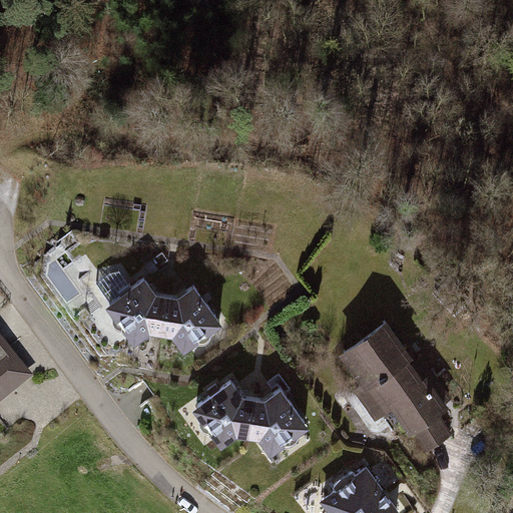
[(169,339),(174,298),(161,295),(148,280),(109,307),(137,349),(155,337),(169,339)]
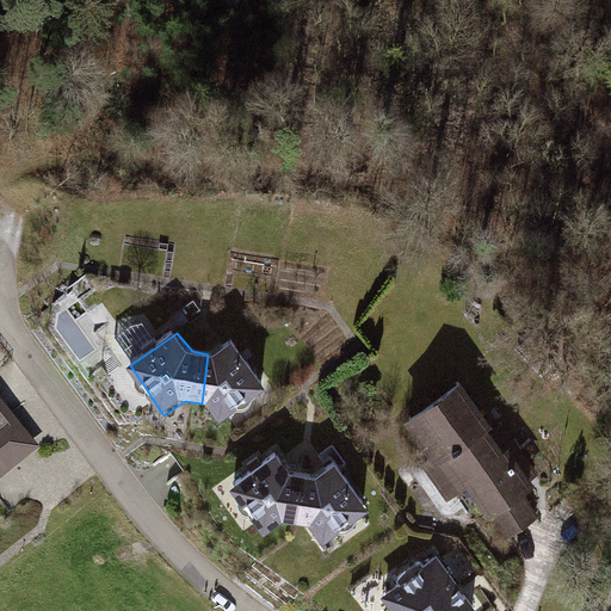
[(224,355),(208,355),(202,403),(214,403),(226,424),(275,390),(238,341),(224,355)]
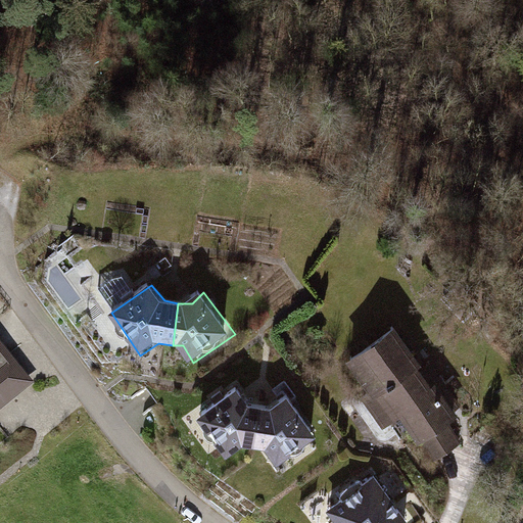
[(422,371),(393,330),(346,362),(370,396),(361,402),(383,434),(394,427),(409,447),(418,441),(433,463),(459,445),(445,426),(456,419),(434,387),(429,391),(417,374),(422,371)]
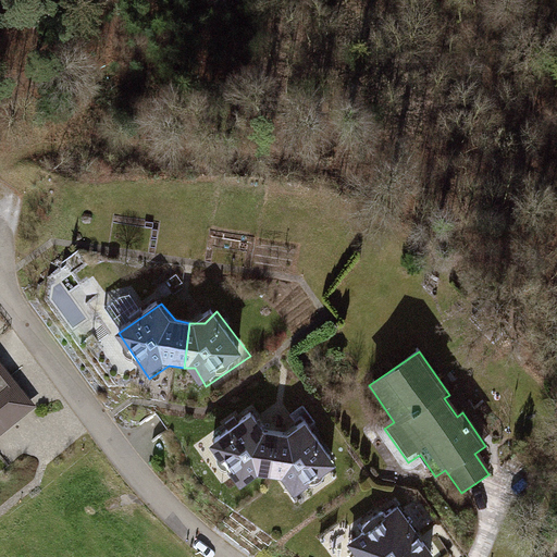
[(0,364),(0,446),(40,415),(0,364)]
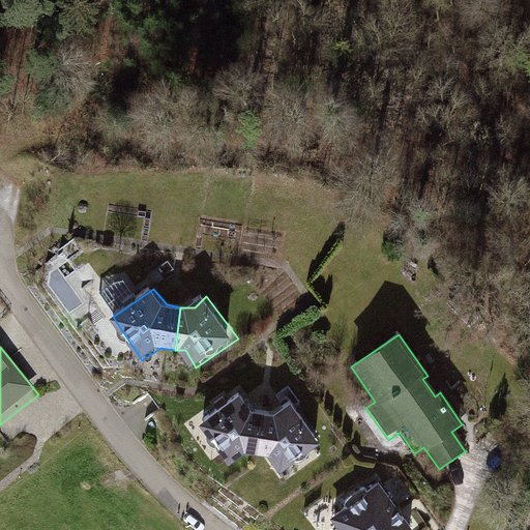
[(266,451),(271,409),(258,406),(245,390),(204,418),(233,462),(252,449),(266,451)]
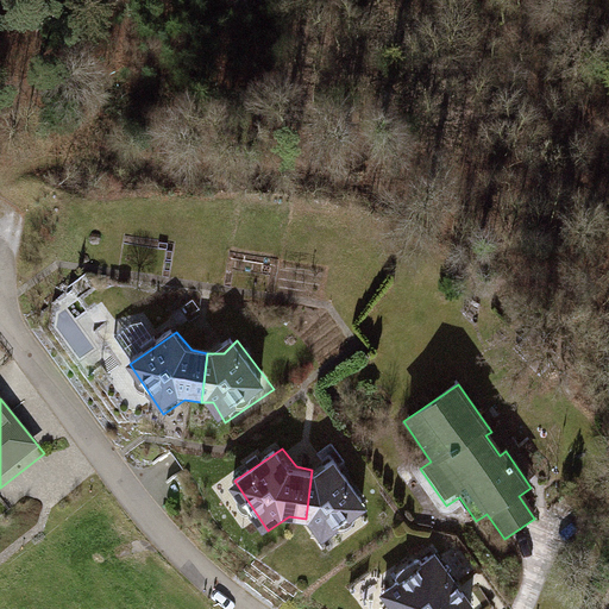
[(328,470),(312,470),(306,519),(318,519),(330,539),(378,506),(341,457),(328,470)]
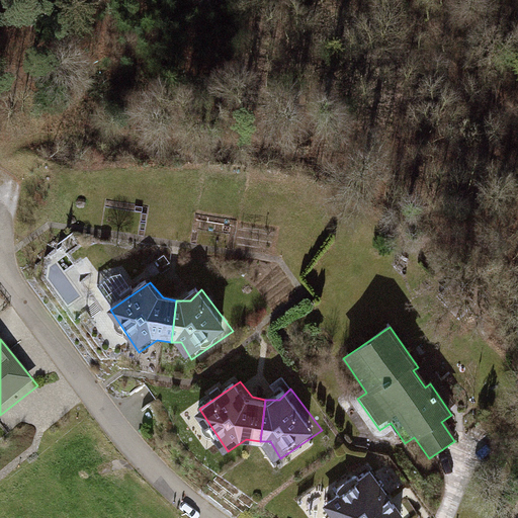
[(400,517),(372,477),(326,508),(332,517),(400,517)]
